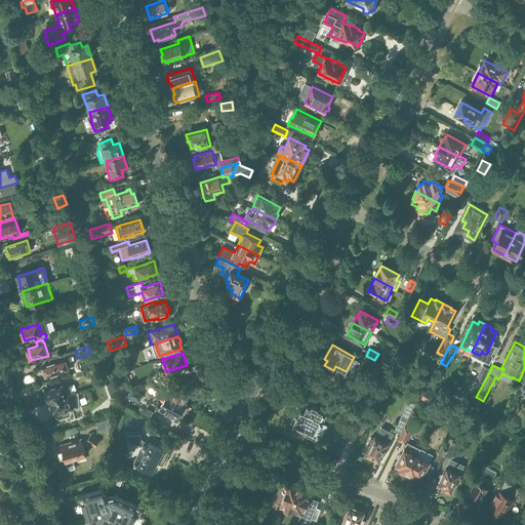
[(50,359),(51,363),(43,365),(47,377),(69,371),(65,355),(50,359)]
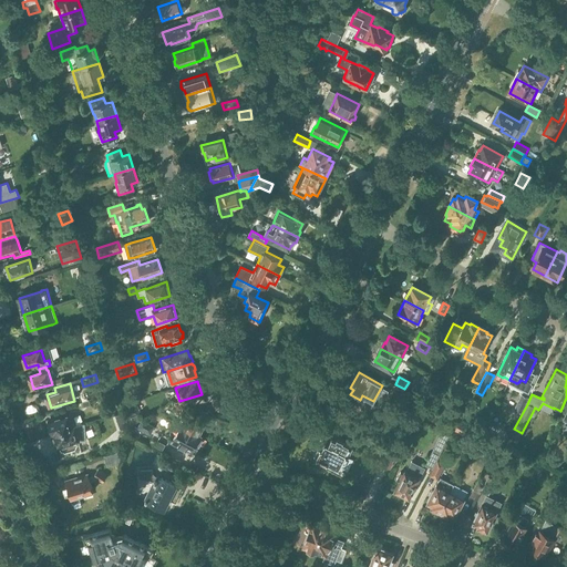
[(523,390),(514,411),(521,414),(531,394),(523,390)]
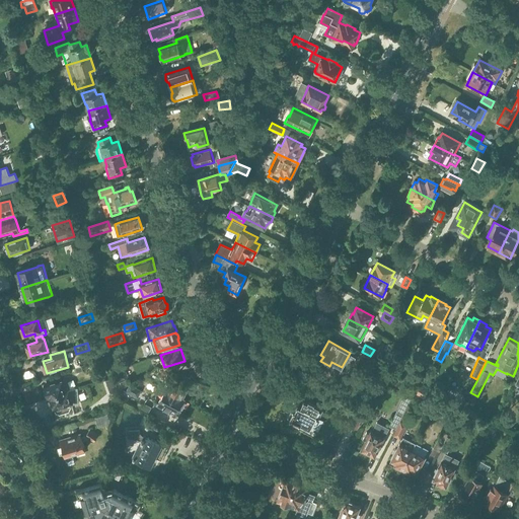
[(131,359),(120,362),(122,368),(133,365),(131,359)]
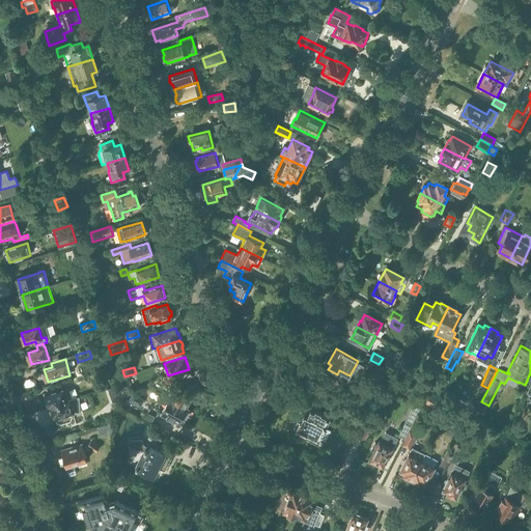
[(394,372),(385,367),(382,373),(391,379),(394,372)]
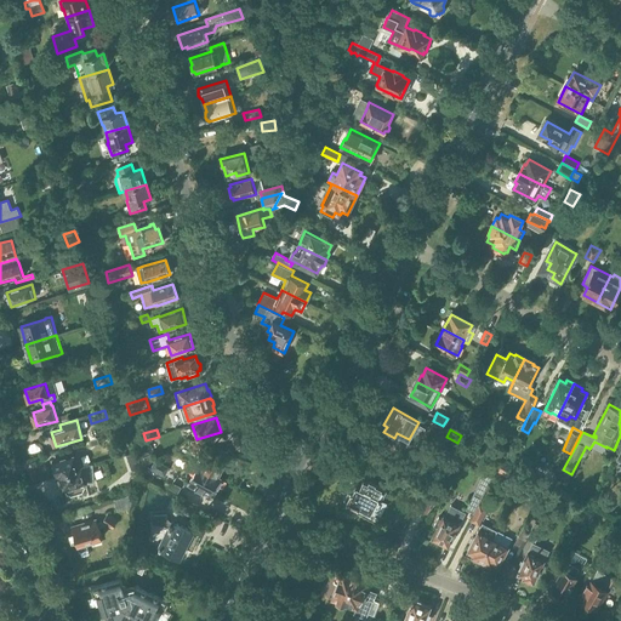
[(493,451),(505,459),(510,450),(497,444),(493,451)]
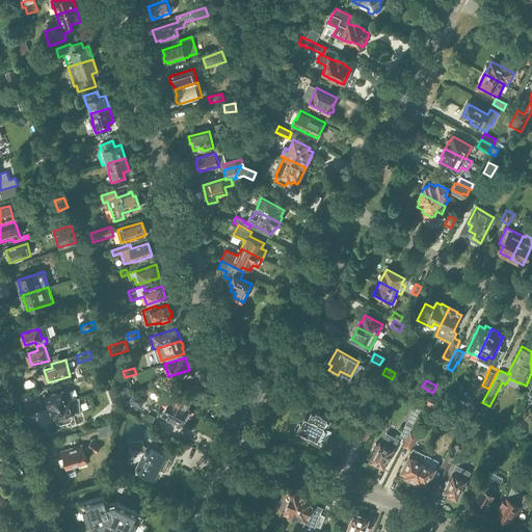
[(122,386),(108,390),(113,402),(124,404),(126,397),(122,386)]
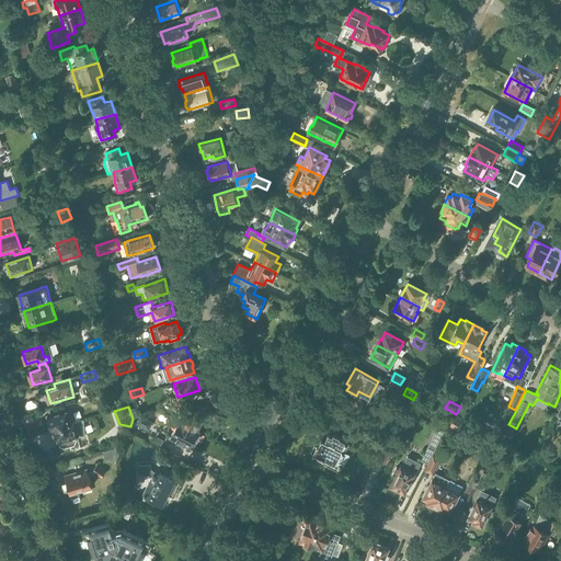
[(176,418),(180,420),(180,421),(198,431),(199,430),(197,428),(203,419),(182,408),(176,418)]
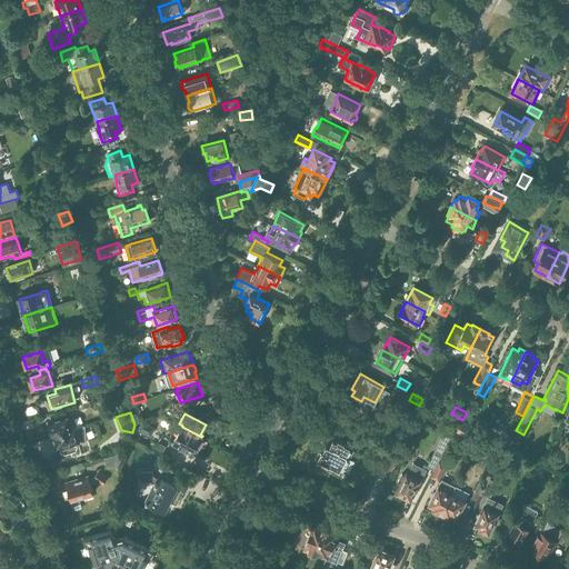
[(53,435),(53,436),(77,428),(76,427),(75,427),(71,415),(48,421),(49,426),(48,428),(49,432),(53,435)]
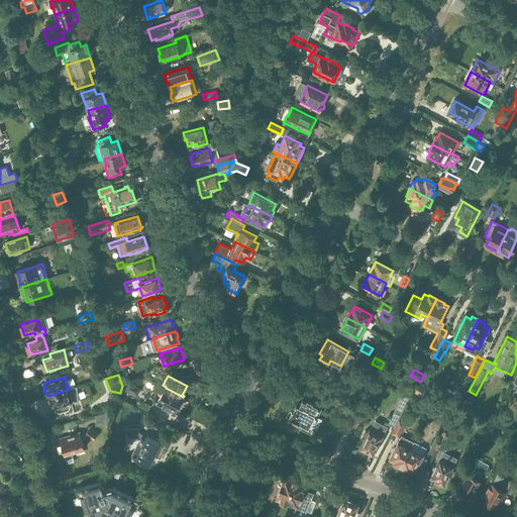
[(125,391),(137,397),(141,389),(129,383),(125,391)]
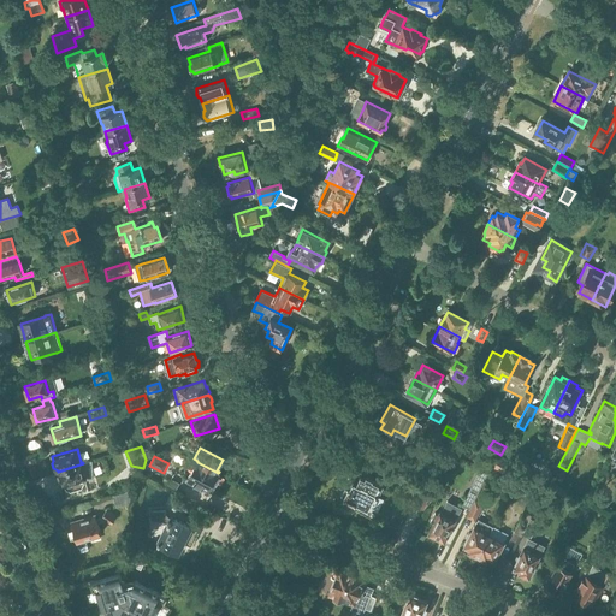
[(499,458),(495,468),(507,474),(511,465),(499,458)]
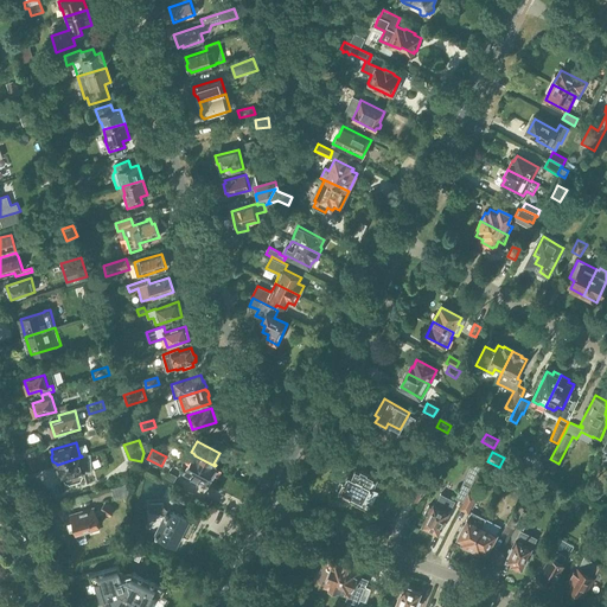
[(64,478),(65,480),(65,481),(70,484),(80,480),(82,477),(82,474),(93,471),(91,454),(88,455),(88,454),(82,457),(57,465),(57,467),(58,467),(62,479),(64,478)]
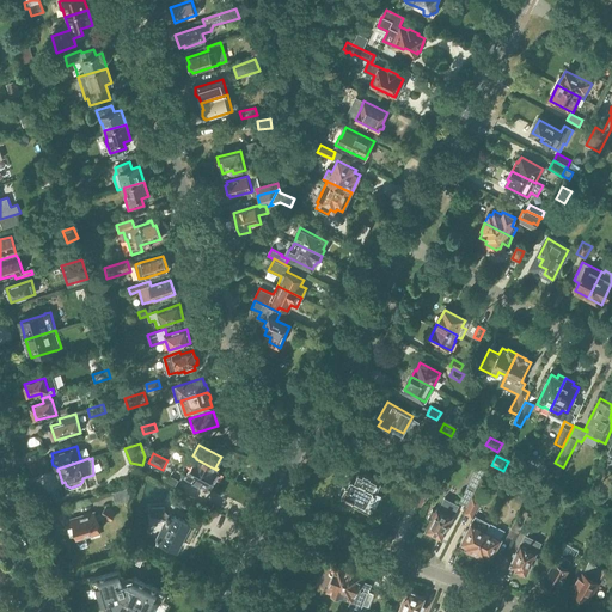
[(187,476),(191,478),(190,482),(201,488),(202,484),(208,487),(212,479),(215,481),(220,472),(216,470),(196,459),(187,476)]
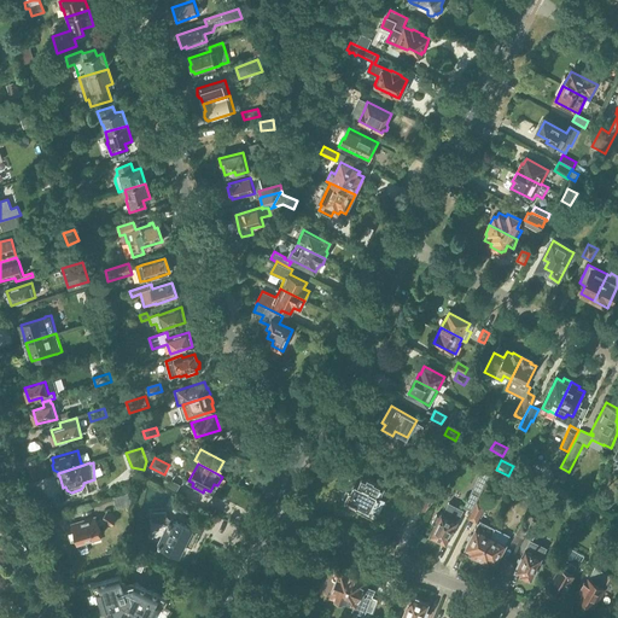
[(354,507),(355,505),(369,512),(377,497),(380,499),(385,489),(373,483),(374,482),(367,478),(366,482),(361,479),(357,487),(354,485),(350,491),(347,490),(343,497),(348,500),(345,503),(354,507)]
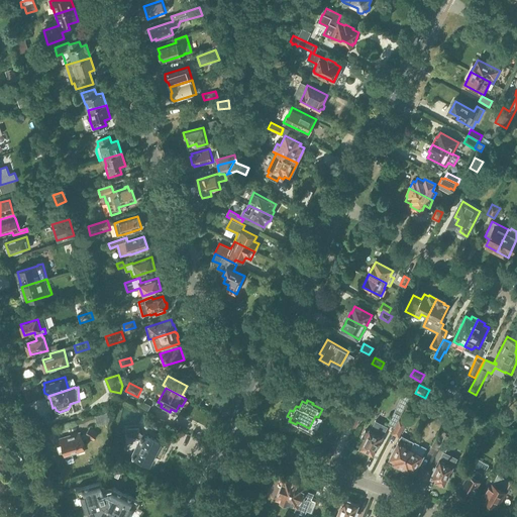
[(356,428),(362,416),(345,409),(340,421),(356,428)]
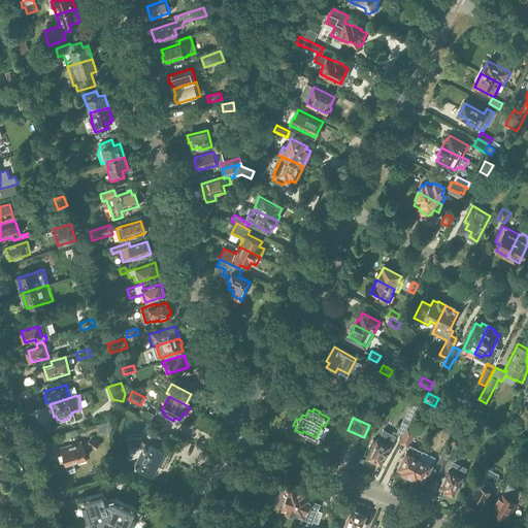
[(396,434),(403,437),(410,422),(404,419),(396,434)]
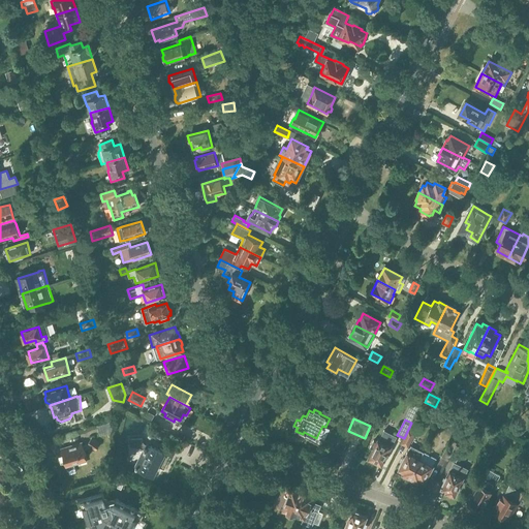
[(99,436),(117,431),(114,421),(96,427),(99,436)]
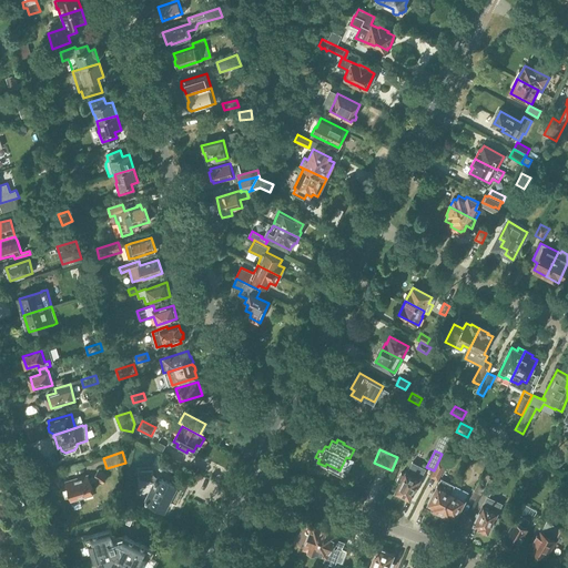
[(175,474),(182,463),(170,457),(164,468),(175,474)]
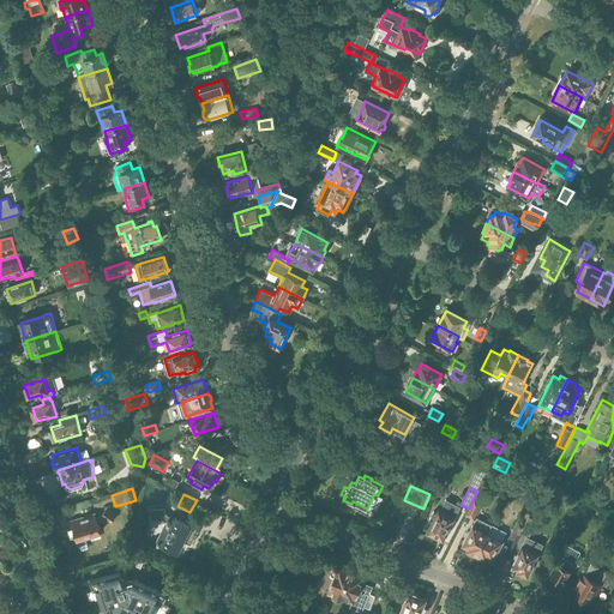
[(437,512),(434,511),(429,519),(433,522),(427,531),(444,540),(447,534),(452,525),(451,524),(456,517),(461,507),(446,500),(441,510),(438,509),(437,512)]
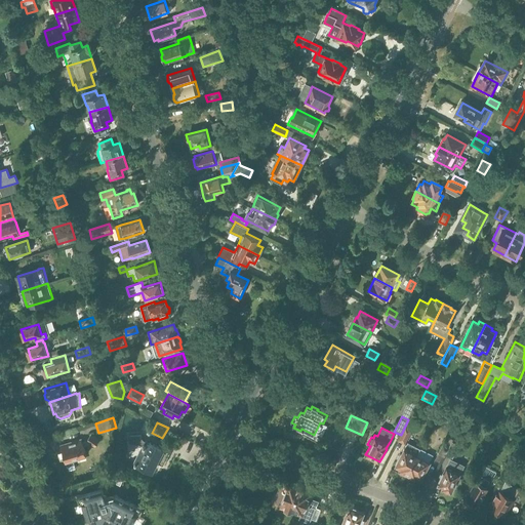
[(412,431),(405,428),(399,441),(406,444),(412,431)]
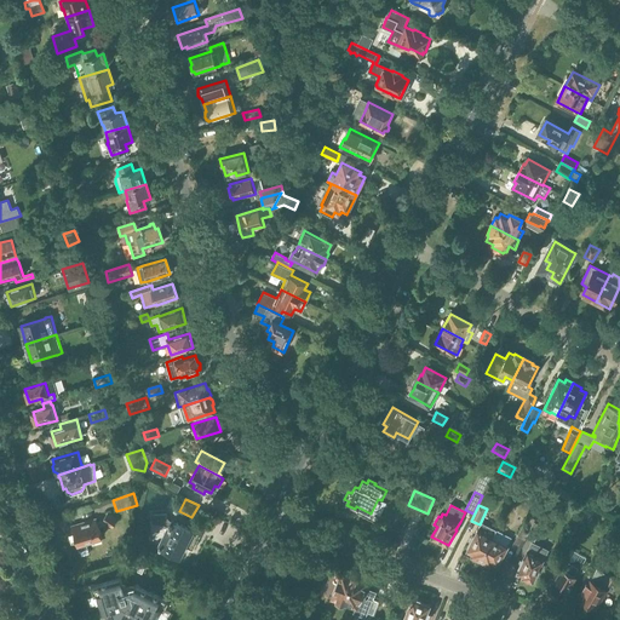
[(97,522),(97,520),(73,527),(80,551),(89,549),(87,543),(103,539),(99,528),(104,526),(107,523),(113,528),(118,520),(108,512),(103,520),(101,521),(97,522)]
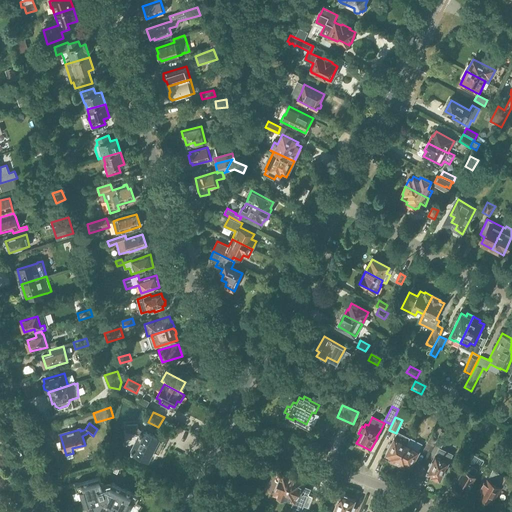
[(138,424),(126,425),(127,433),(131,433),(138,434),(131,449),(132,450),(134,451),(133,452),(148,459),(152,451),(159,454),(166,441),(158,438),(144,430),(144,431),(140,429),(139,429),(139,428),(138,428),(138,427),(138,426),(138,425),(138,424)]
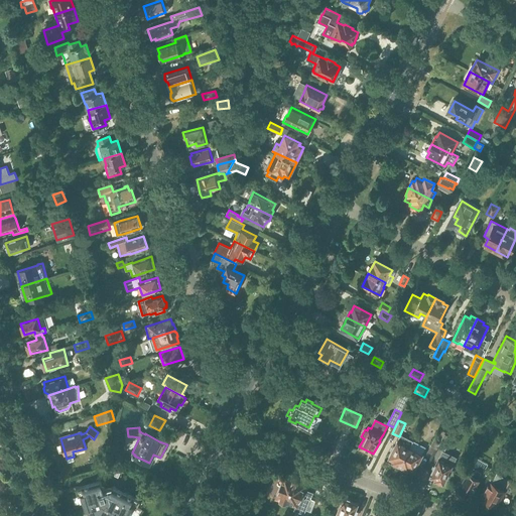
[(389,458),(393,460),(393,461),(401,466),(414,441),(401,434),(398,440),(397,440),(395,446),(394,445),(390,454),(391,454),(389,458)]
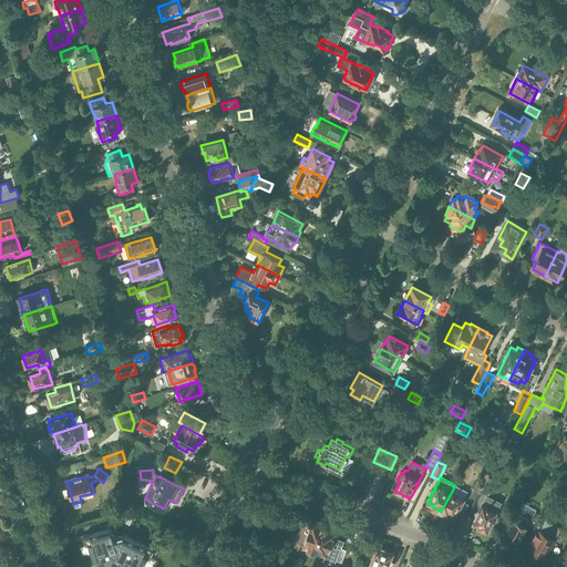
[(491,487),(478,481),(474,491),(485,497),(491,487)]
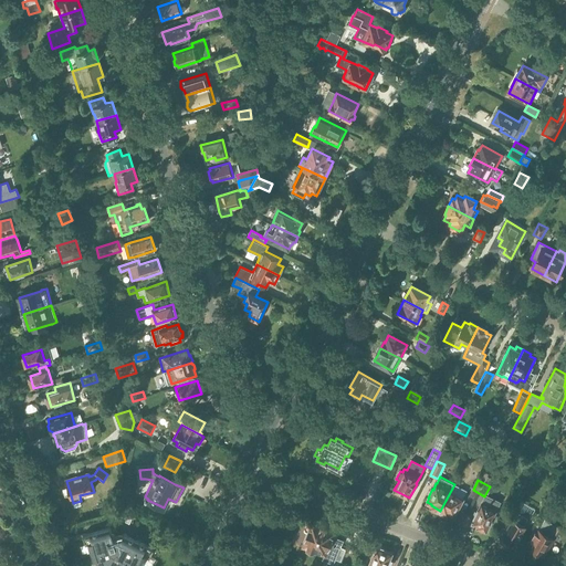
[(440,511),(449,515),(449,514),(454,516),(464,498),(463,498),(467,491),(454,484),(440,511)]
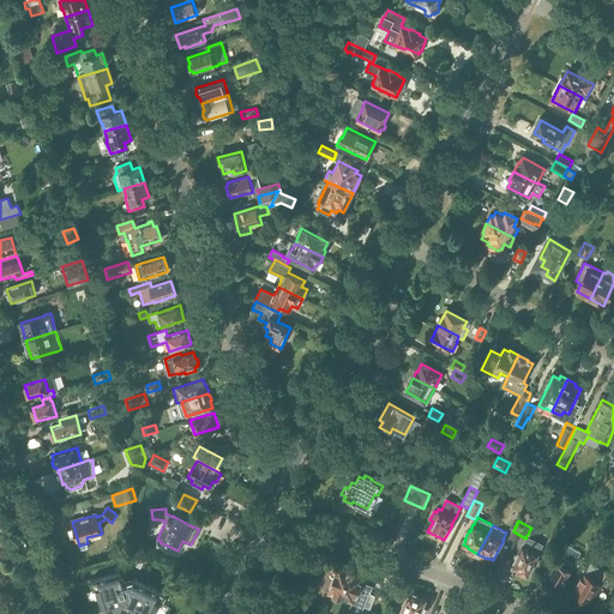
[(517,571),(519,572),(519,575),(524,577),(525,575),(528,576),(533,566),(536,567),(540,559),(537,558),(540,553),(522,545),(518,552),(513,563),(515,563),(512,567),(517,570),(517,571)]
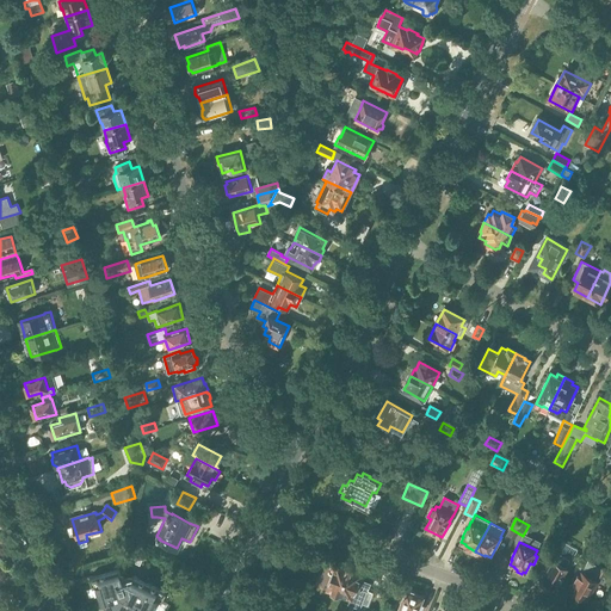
[(542,582),(547,586),(549,585),(556,588),(559,585),(559,584),(563,575),(563,576),(568,568),(575,555),(578,550),(563,542),(561,547),(555,543),(545,559),(551,562),(541,579),(542,580),(542,581),(542,582)]
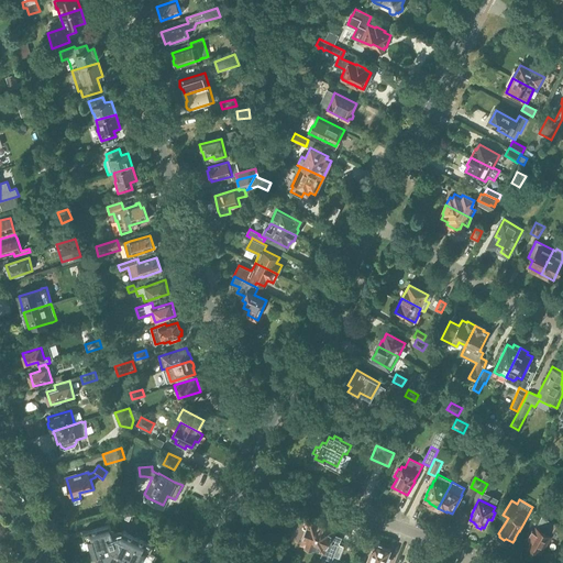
[(134,511),(113,500),(109,510),(129,521),(134,511)]
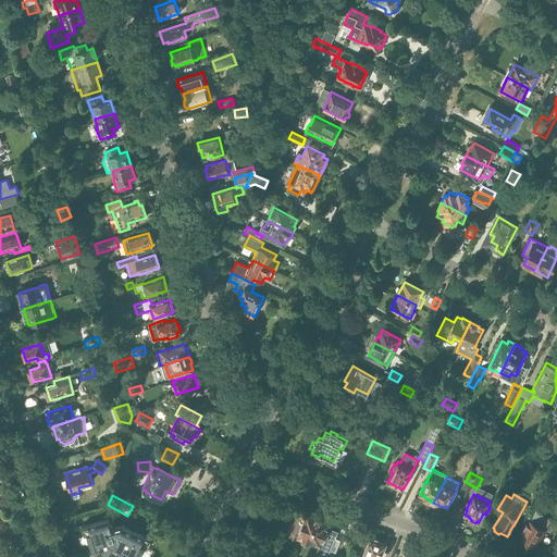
[(546,530),(552,520),(536,510),(528,525),(527,525),(523,531),(524,531),(520,537),(535,546),(545,530),(546,530)]
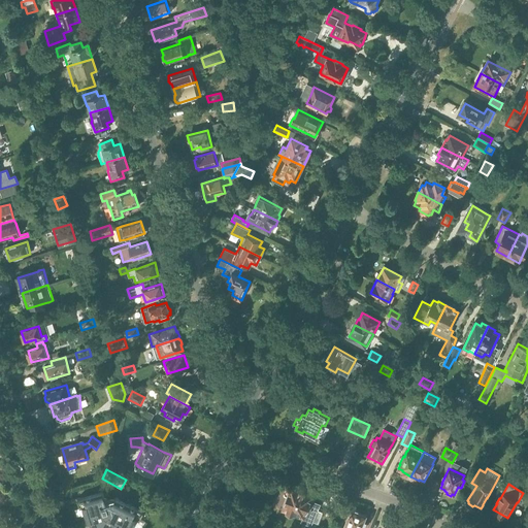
[(291,488),(282,510),(286,512),(286,513),(293,515),(293,514),(294,514),(295,514),(297,515),(296,517),(302,519),(301,523),(311,527),(318,512),(321,503),(311,500),(312,496),(291,488)]
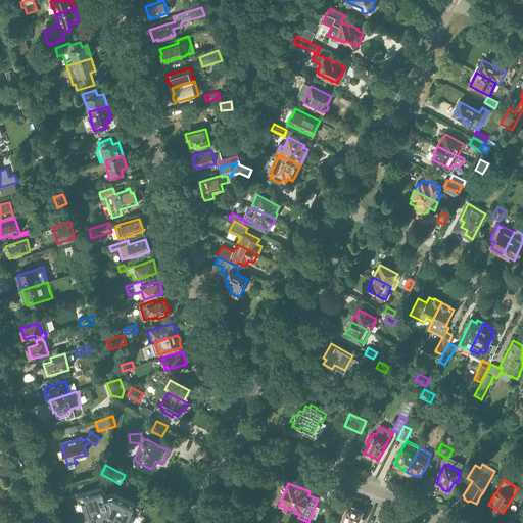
[(128,522),(130,519),(133,521),(140,506),(112,492),(111,493),(103,495),(100,486),(75,493),(80,510),(82,509),(85,516),(87,516),(88,522),(128,522)]
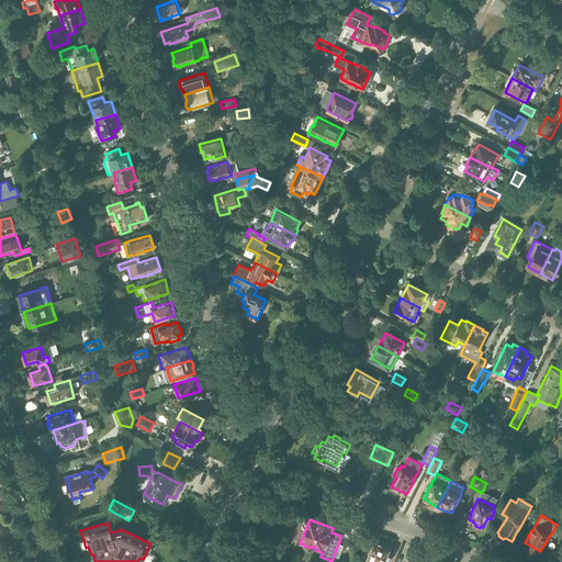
[(366,561),(386,561),(390,555),(388,554),(390,549),(382,546),(381,543),(377,542),(375,542),(373,542),(366,561)]
